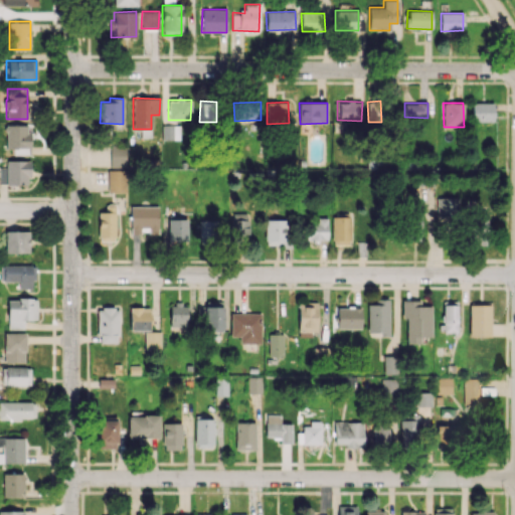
[(493,103),(472,103),(472,122),(493,122),(493,103)]
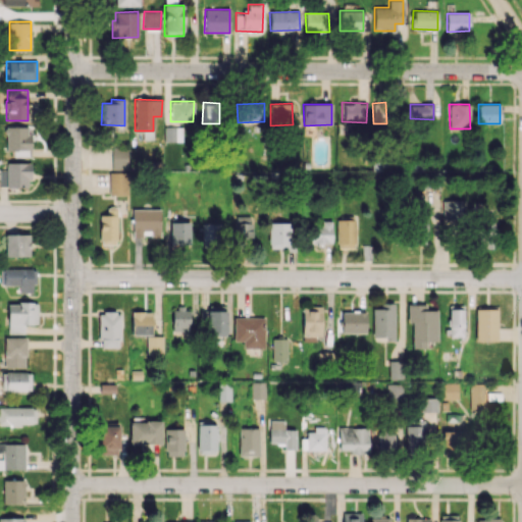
[(30,126),(6,126),(5,151),(13,151),(13,156),(29,156),(30,126)]
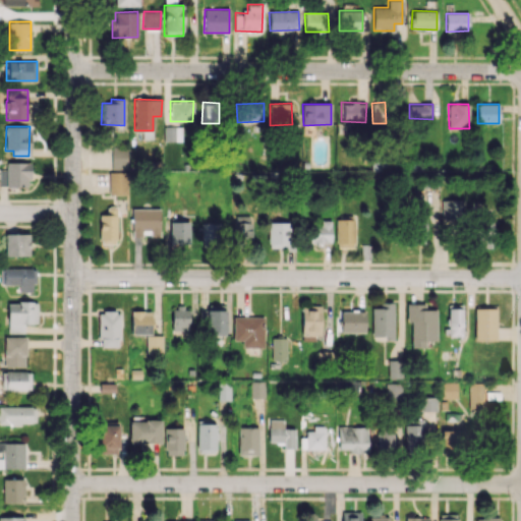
[(181,141),(181,126),(164,126),(164,140),(181,141)]
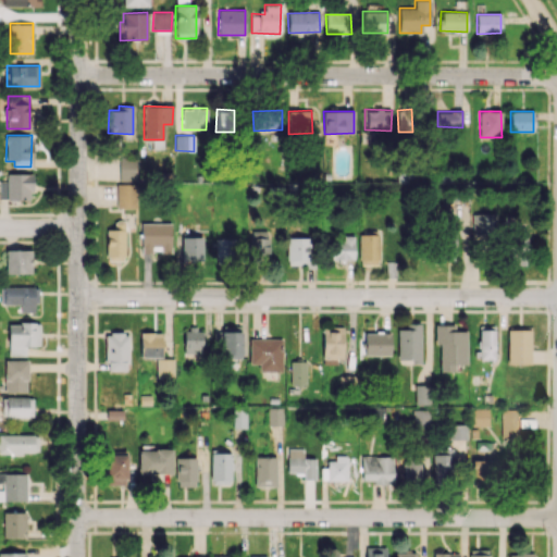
[(119,181),(136,181),(137,158),(120,158),(119,181)]
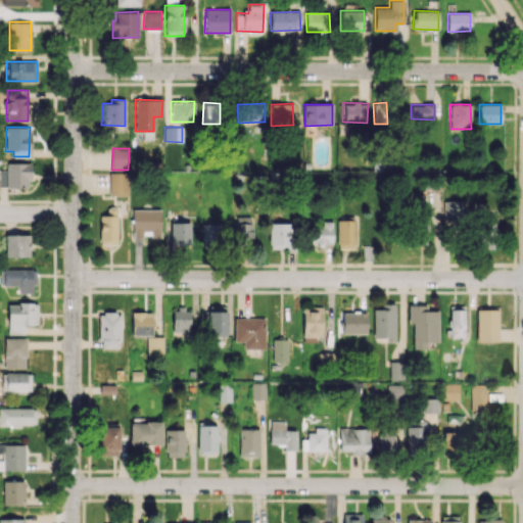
[(0,186),(30,187),(30,162),(6,162),(6,170),(0,170),(0,186)]
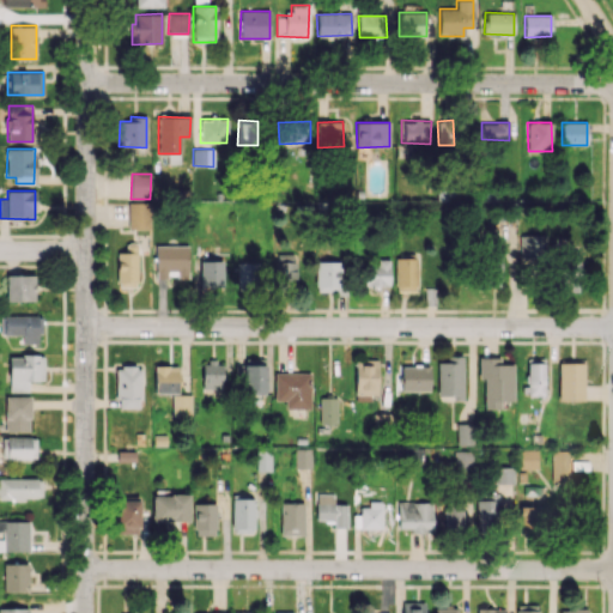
[(150,201),(127,202),(128,229),(150,229),(150,201)]
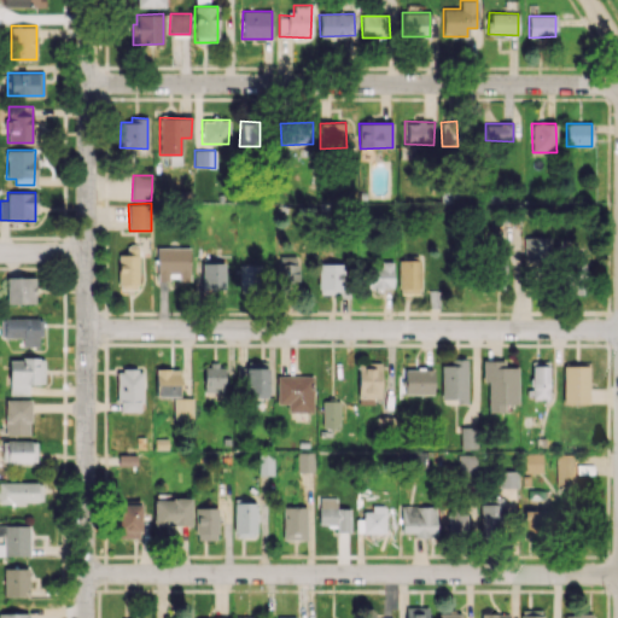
[(524,261),(549,262),(549,237),(524,237),(524,261)]
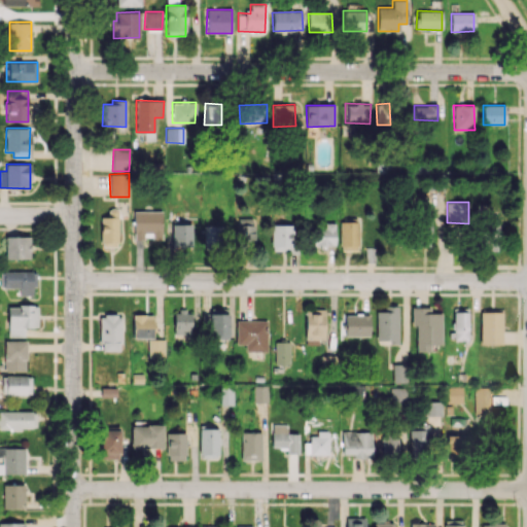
[(100,217),(101,247),(118,247),(117,209),(108,209),(108,216),(100,217)]
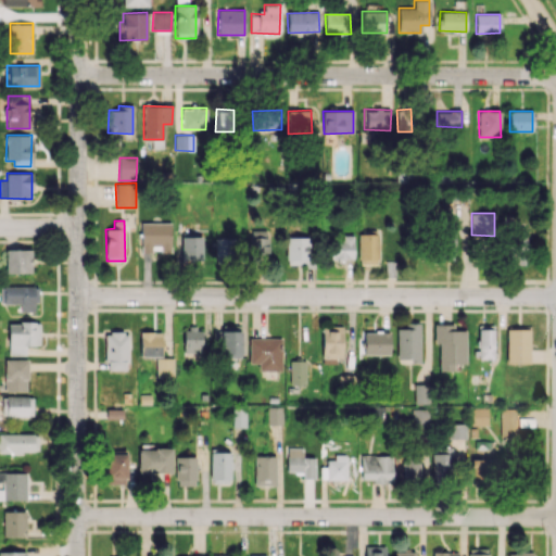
[(171,223),(141,223),(141,253),(151,253),(151,248),(160,247),(160,253),(171,253),(171,223)]
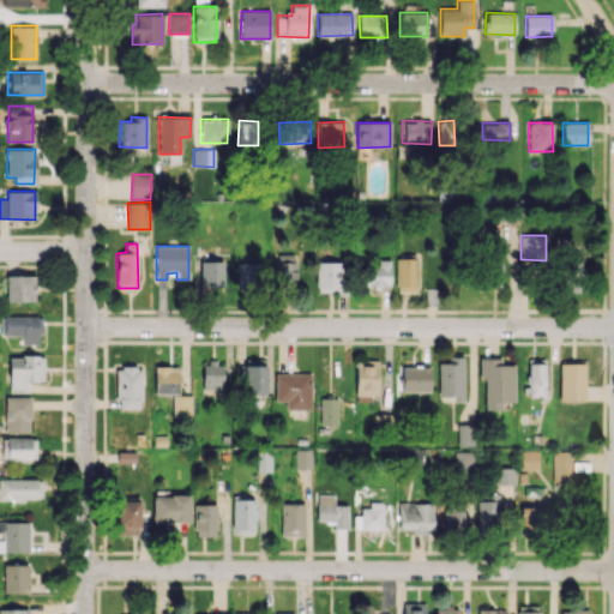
[(503,287),(501,251),(487,251),(488,287),(503,287)]
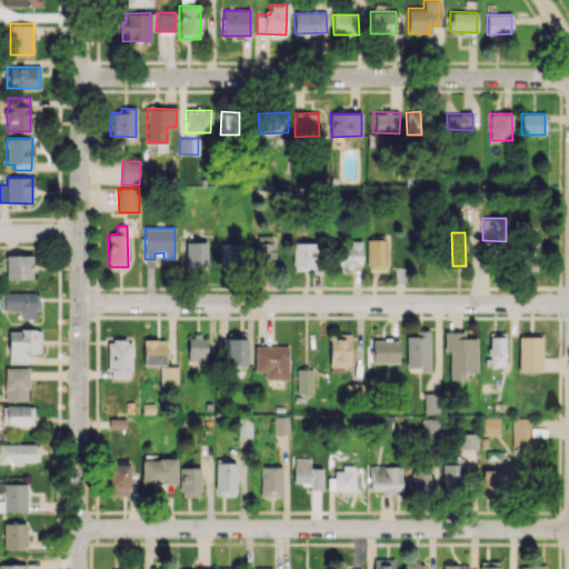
[(273,265),(275,236),(255,236),(255,263),(273,265)]
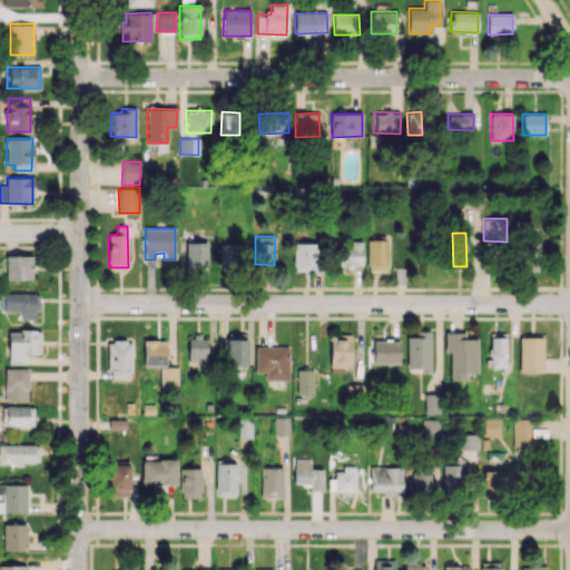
[(367,239),(367,271),(387,271),(387,239),(367,239)]
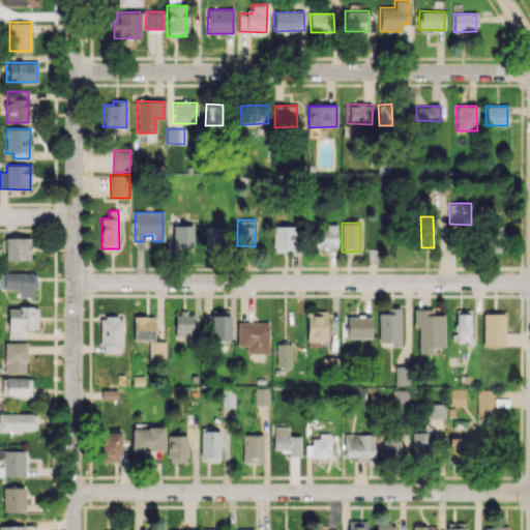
[(501,223),(486,223),(484,252),(501,252),(501,223)]
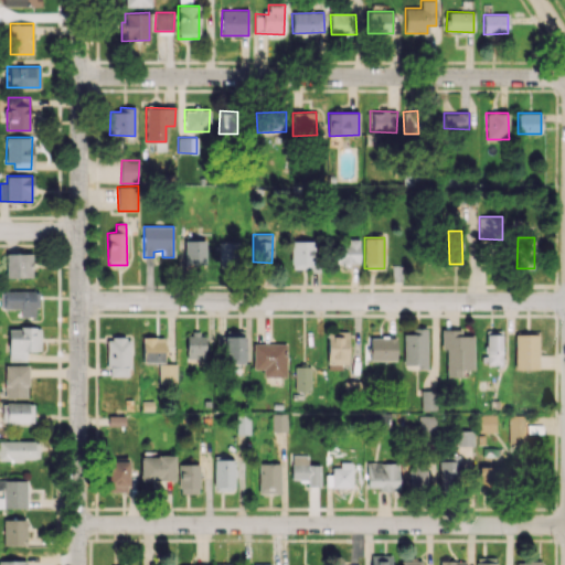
[(359,264),(359,238),(348,238),(348,244),(336,245),(336,264),(359,264)]
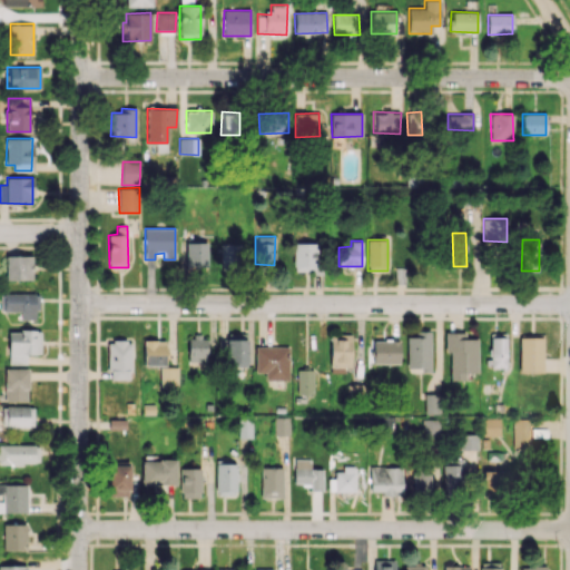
[(186,243),(186,267),(207,266),(207,242),(186,243)]
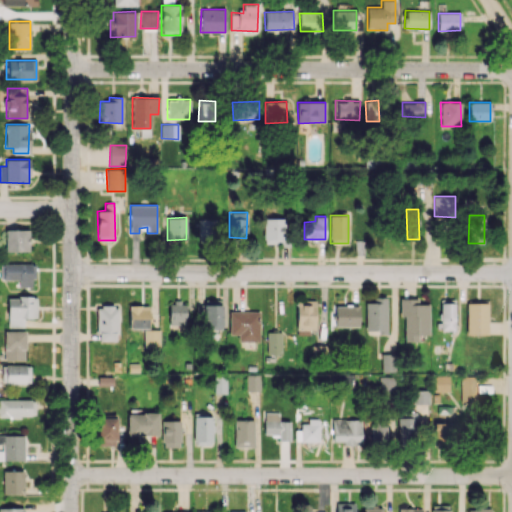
[(215,239),(215,219),(198,218),(197,238),(215,239)]
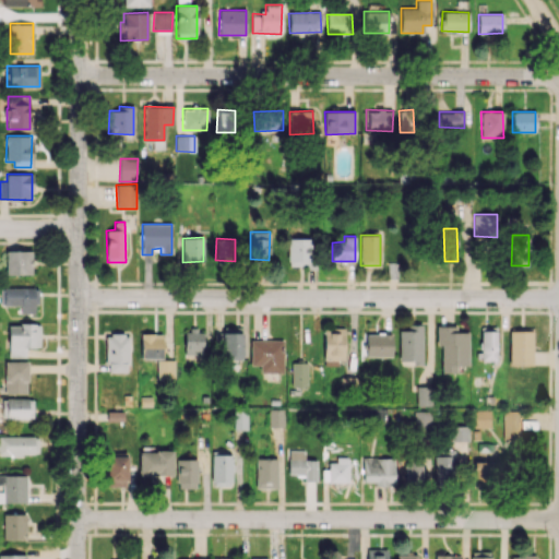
[(288,238),(287,265),(308,265),(309,238),(288,238)]
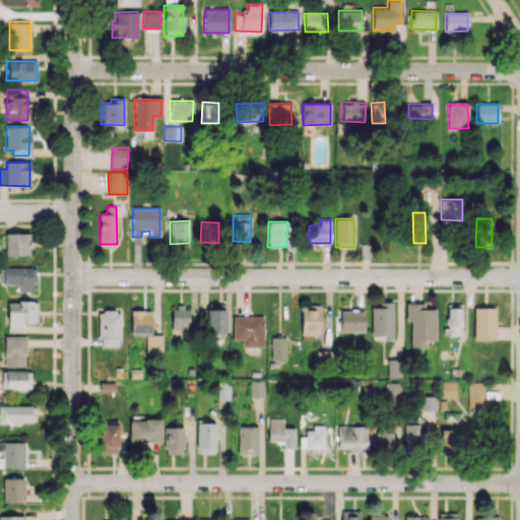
[(28,234),(5,233),(5,255),(28,255),(28,234)]
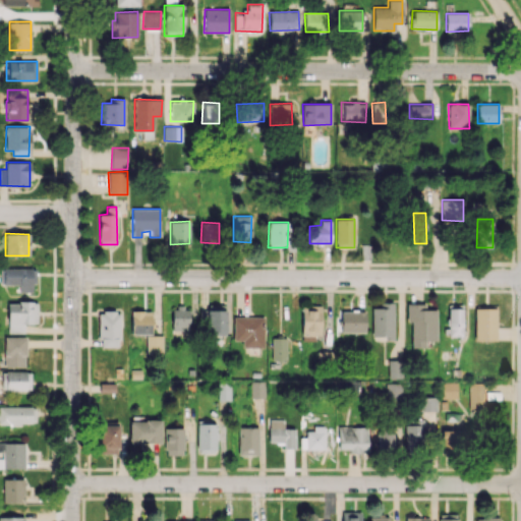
[(18,292),(34,292),(35,269),(1,268),(0,284),(18,284),(18,292)]
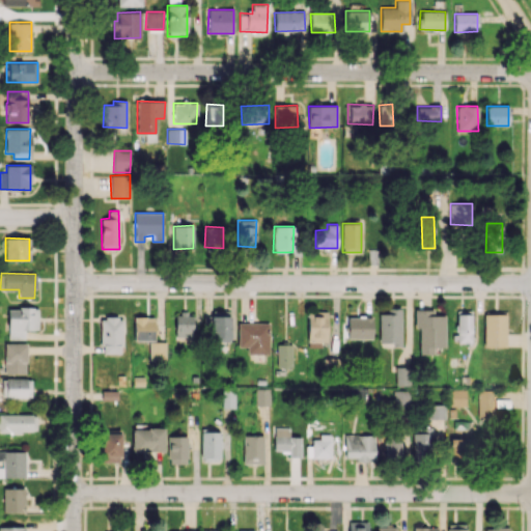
[(7,308),(8,339),(25,338),(24,330),(38,330),(37,307),(7,308)]
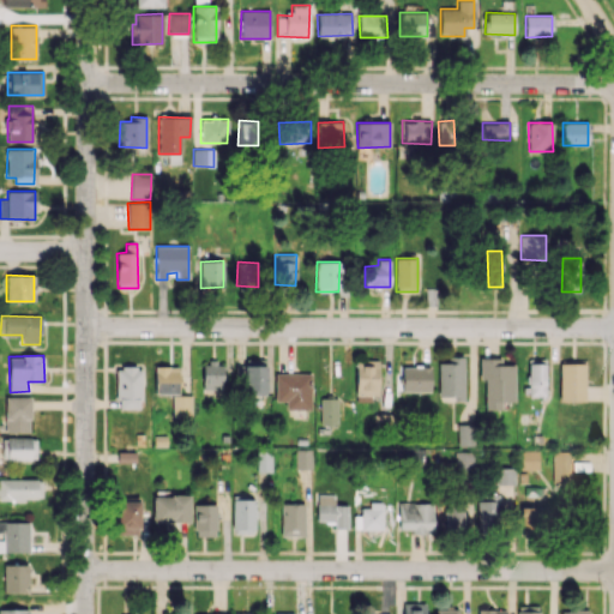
[(463,356),(447,356),(447,362),(438,362),(439,396),(453,396),(453,402),(463,401),(463,356)]
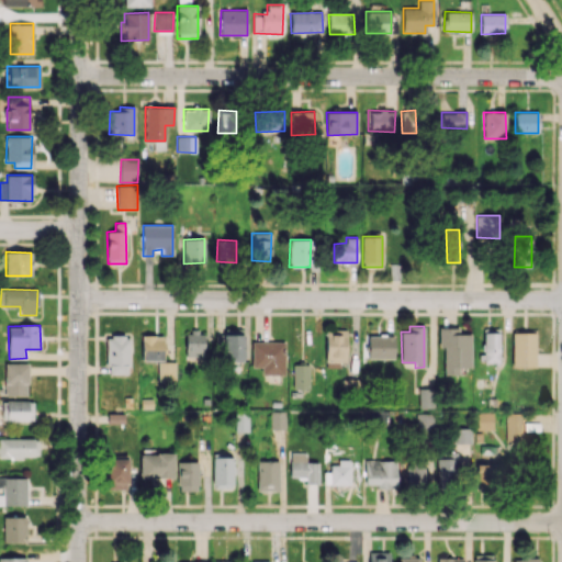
[(444,375),(458,375),(458,368),(470,368),(470,334),(458,334),(459,328),(438,328),(438,347),(444,347),(444,375)]
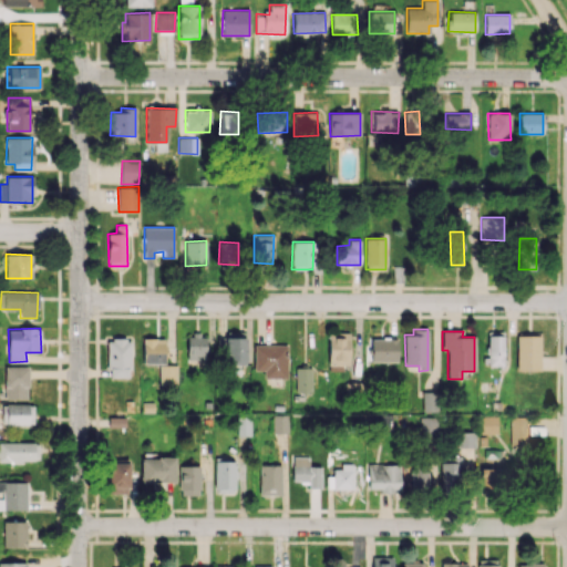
[(488,366),(504,366),(503,331),(487,331),(488,366)]
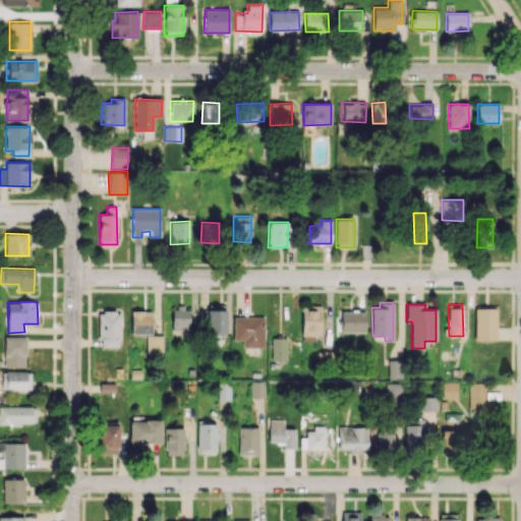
[(225,335),(226,306),(207,305),(206,335),(225,335)]
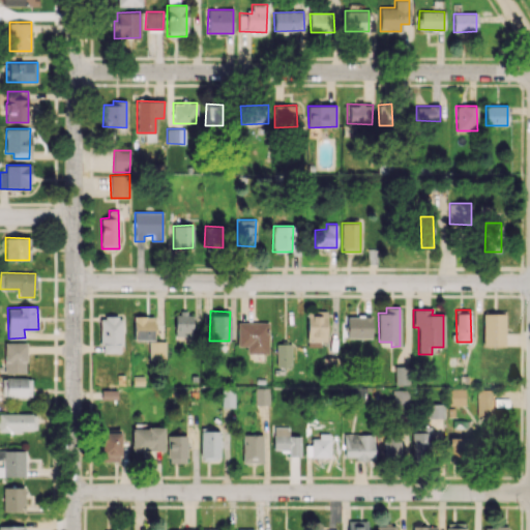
[(325,311),(306,311),(306,347),(325,347),(325,311)]
